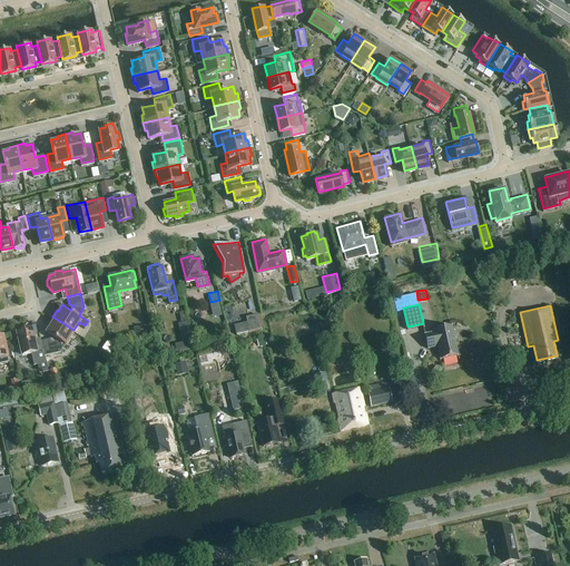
[(246,320),(248,329),(259,327),(256,312),(245,314),(246,320)]
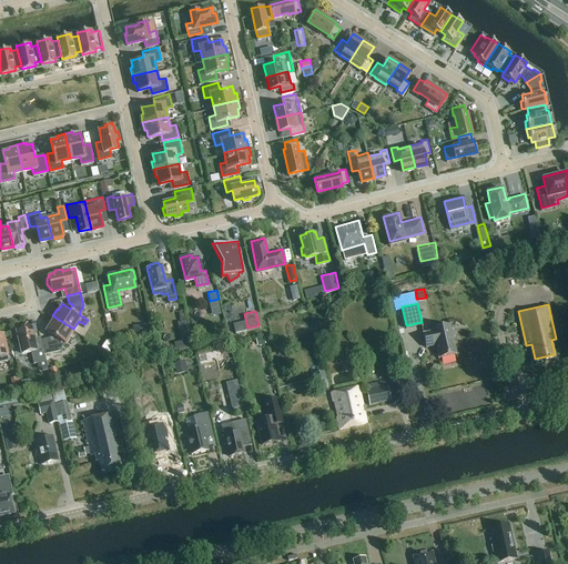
[(49,335),(41,338),(44,352),(59,349),(64,341),(66,342),(73,329),(52,315),(48,322),(50,323),(46,329),(51,332),(49,335)]
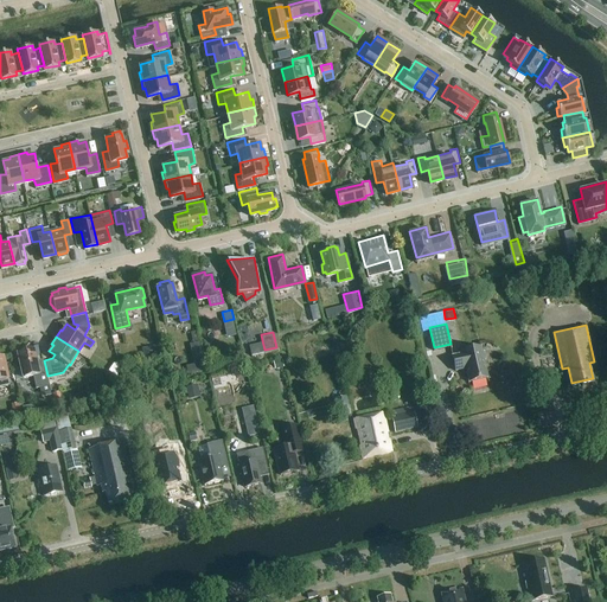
[(199,339),(190,341),(193,357),(203,354),(199,339)]
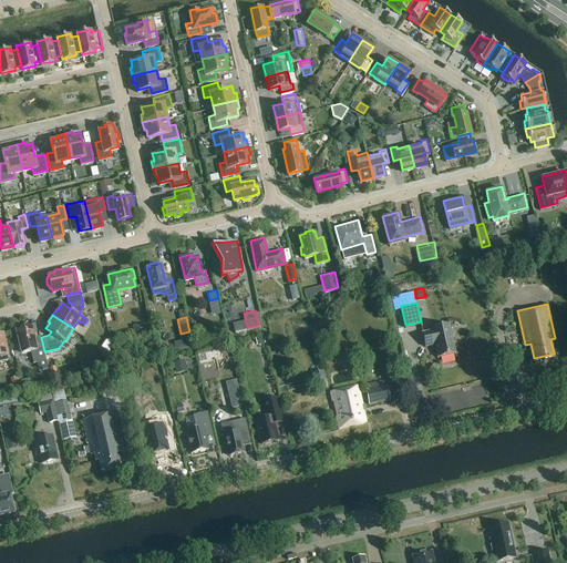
[(247,327),(245,318),(233,321),(235,330),(247,327)]
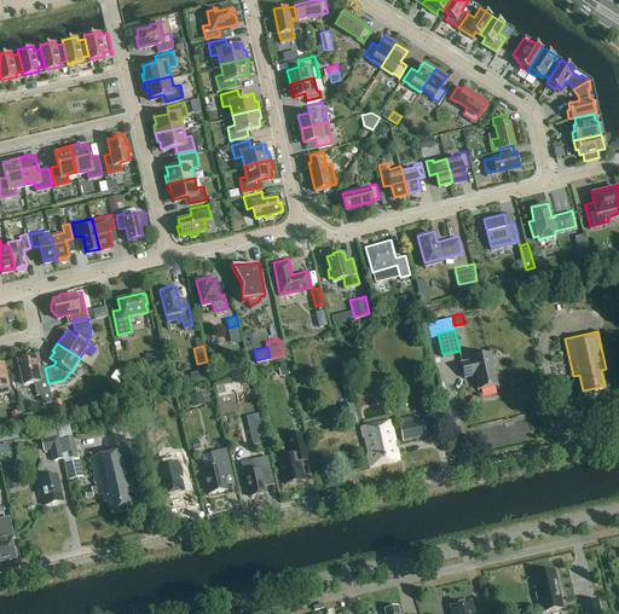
[(163,360),(161,349),(145,353),(148,364),(163,360)]
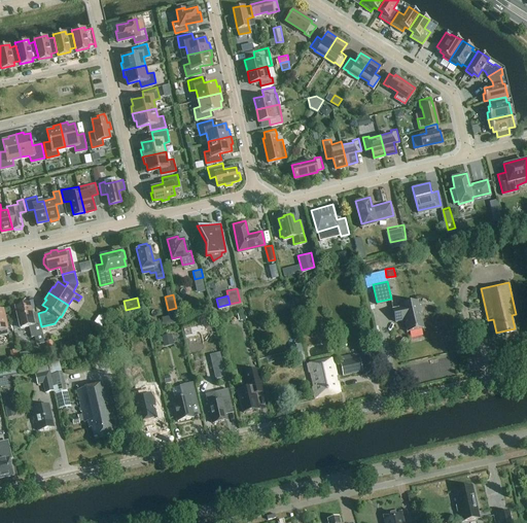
[(392,307),(395,319),(405,317),(408,329),(423,325),(420,310),(422,309),(420,303),(418,304),(417,299),(401,303),(401,305),(392,307)]
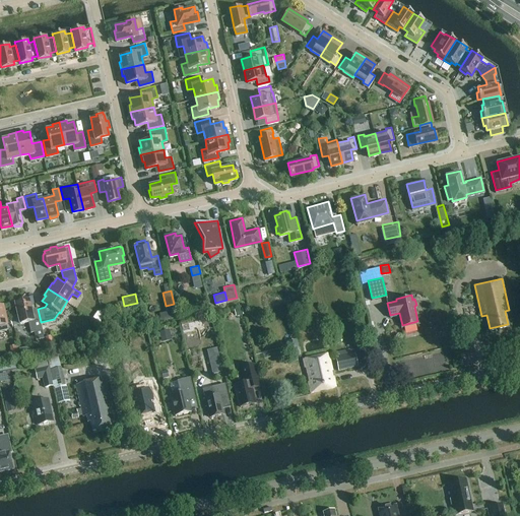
[(44,336),(38,309),(31,310),(28,298),(15,301),(19,322),(28,320),(30,330),(34,330),(36,337),(44,336)]
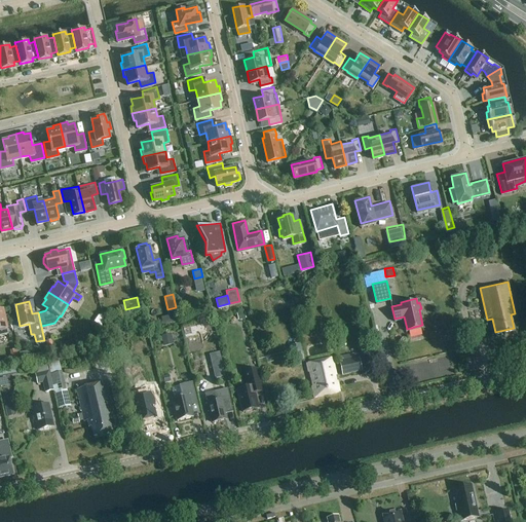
[(104,320),(102,311),(99,312),(94,320),(101,324),(104,320)]
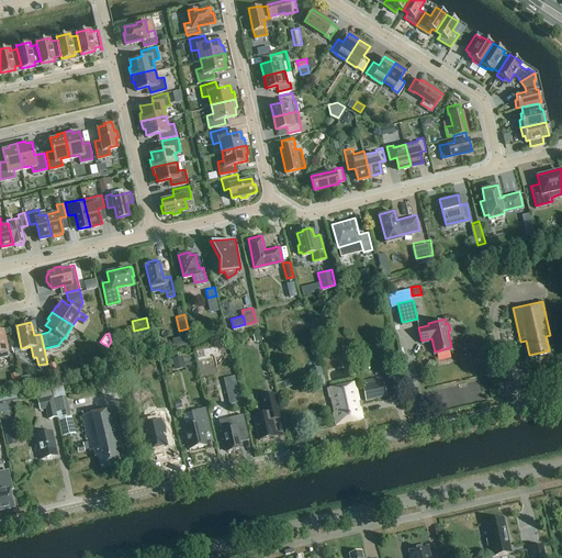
[(321,365),(310,367),(312,380),(323,377),(321,365)]
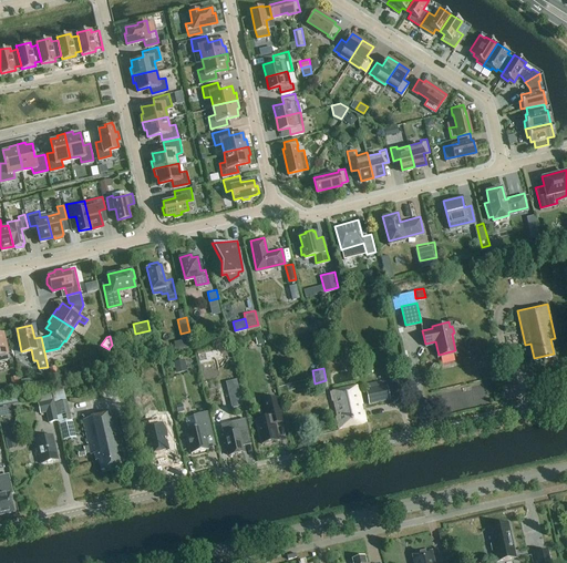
[(21,385),(19,374),(10,376),(13,387),(21,385)]
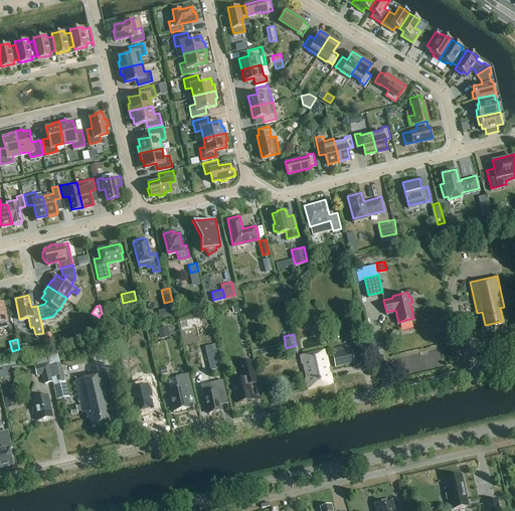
[(354,360),(351,347),(332,351),(335,364),(354,360)]
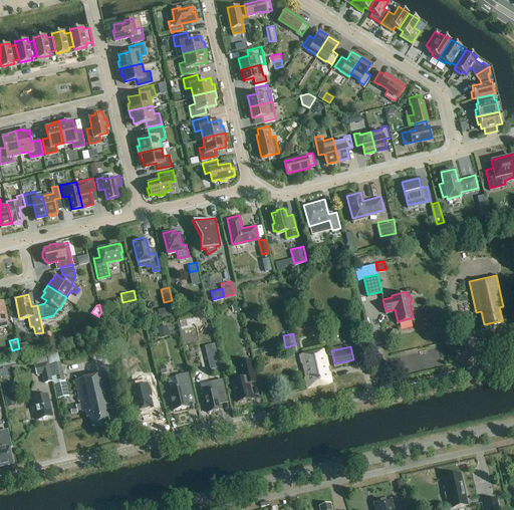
[(305,375),(307,386),(331,380),(329,370),(327,370),(326,364),(327,364),(324,347),(300,352),(301,361),(303,360),(306,375),(305,375)]
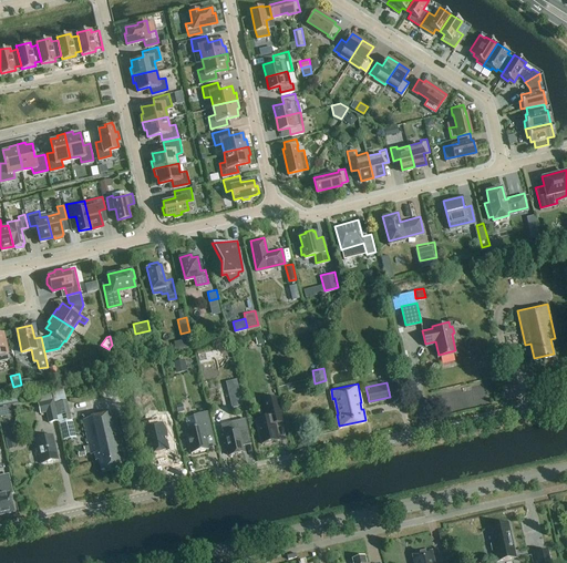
[(51,387),(54,400),(65,398),(62,385),(51,387)]
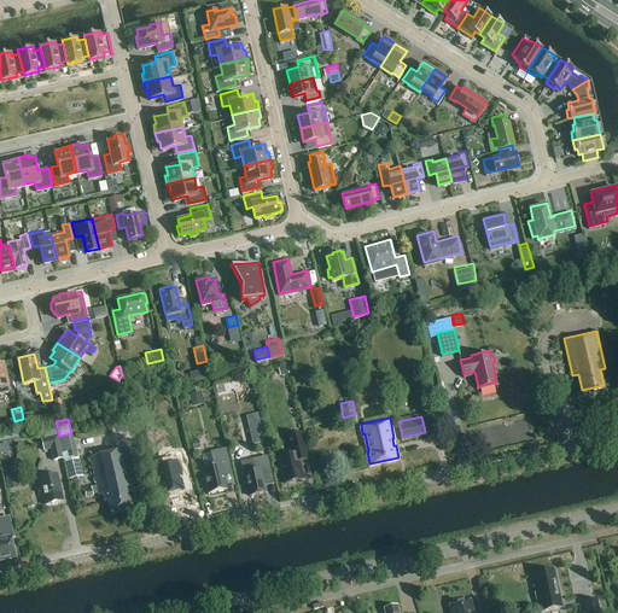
[(99,428),(98,422),(83,426),(85,432),(99,428)]
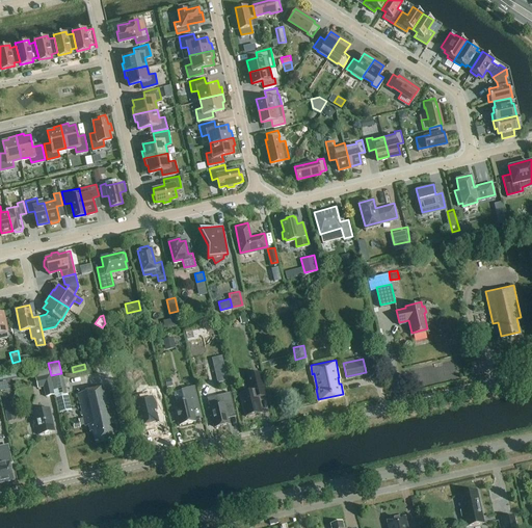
[(228,377),(224,366),(214,368),(217,379),(228,377)]
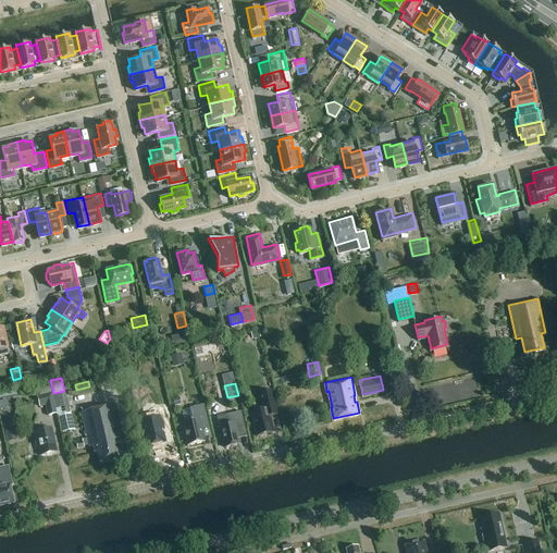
[(255,419),(254,421),(255,428),(257,429),(258,433),(272,430),(269,414),(279,412),(272,388),(258,391),(261,407),(251,409),(255,419)]
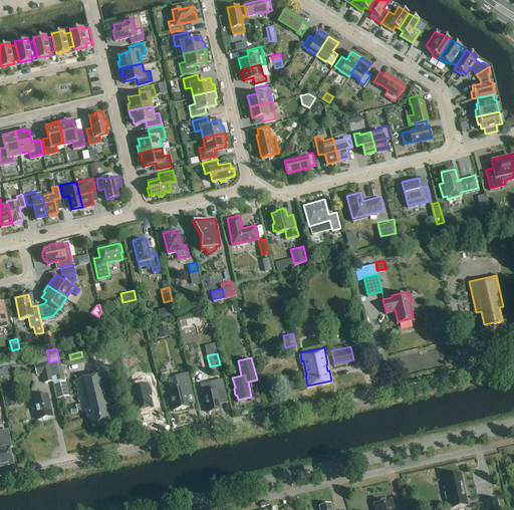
[(34,363),(36,372),(42,370),(44,380),(51,378),(47,360),(34,363)]
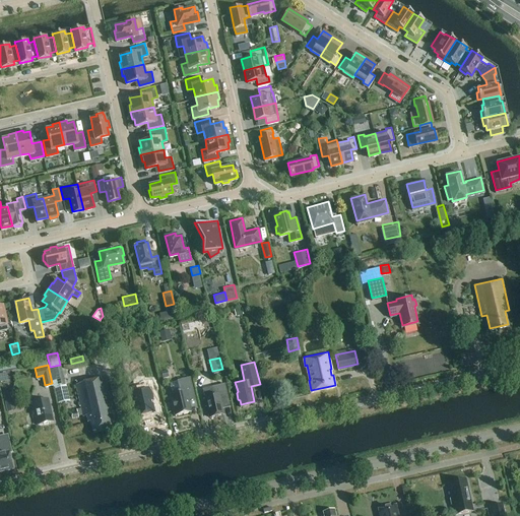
[(171,399),(173,407),(174,406),(175,413),(191,409),(188,396),(195,395),(190,375),(177,378),(180,389),(170,391),(172,399),(171,399)]
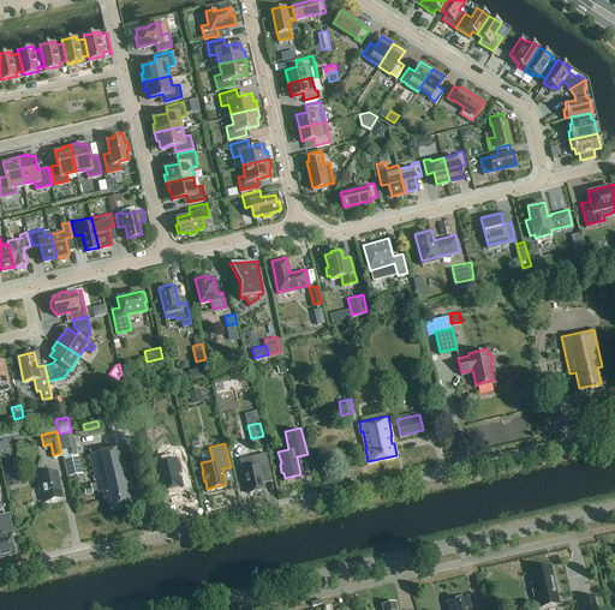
[(105,497),(107,496),(111,509),(131,504),(127,489),(135,486),(125,444),(90,452),(97,480),(90,482),(91,484),(84,485),(87,492),(94,490),(93,489),(99,488),(99,489),(102,489),(105,497)]
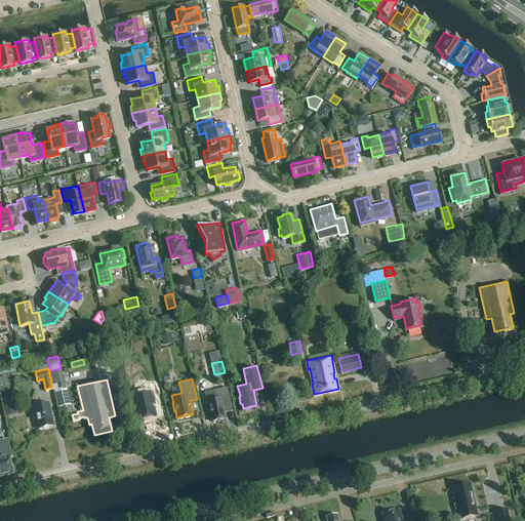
[(206,401),(207,408),(209,407),(211,418),(226,415),(224,407),(232,405),(227,385),(213,388),(215,397),(207,399),(207,400),(206,401)]
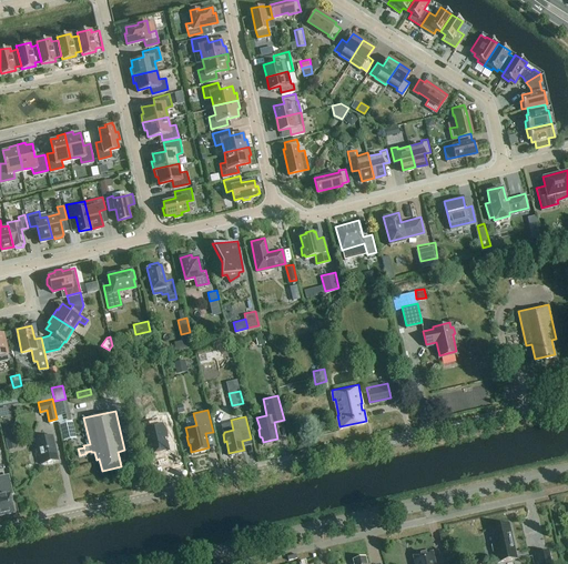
[(75,436),(71,419),(60,421),(64,439),(75,436)]
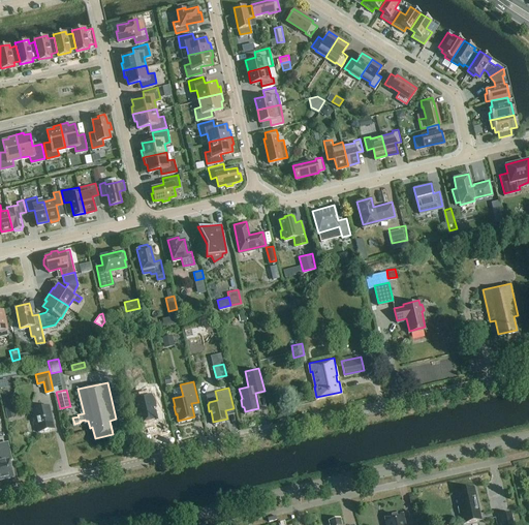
[(153,393),(133,398),(139,422),(156,418),(153,403),(155,402),(153,393)]
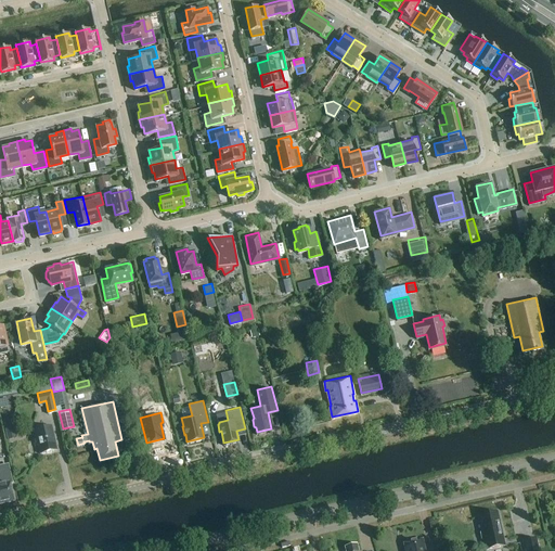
[(3,418),(5,426),(14,424),(13,415),(3,418)]
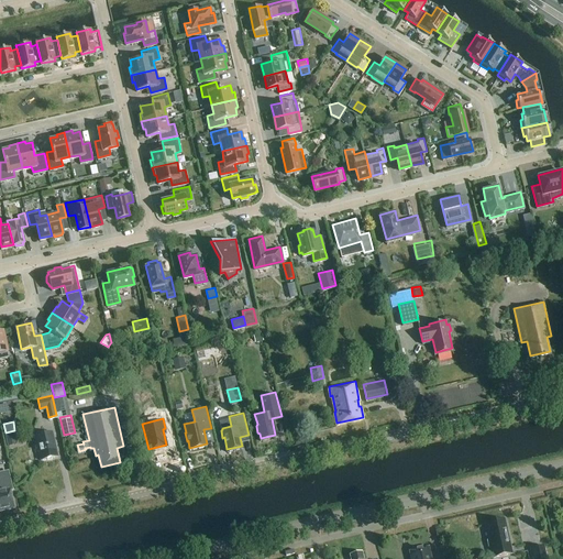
[(32,435),(36,450),(39,449),(41,458),(57,455),(52,430),(32,435)]
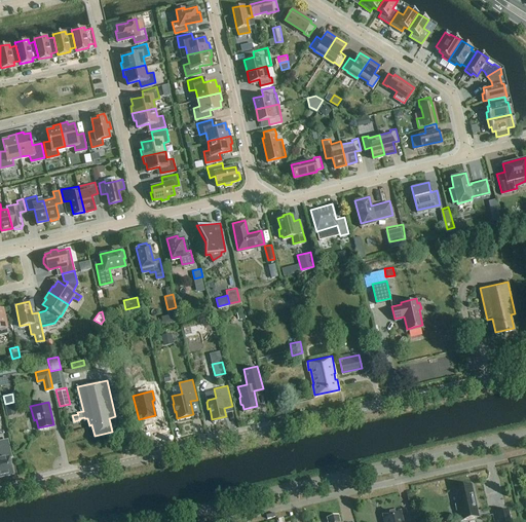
[(0,475),(13,473),(9,455),(11,455),(7,438),(0,439),(0,448),(1,451),(0,450),(0,475)]
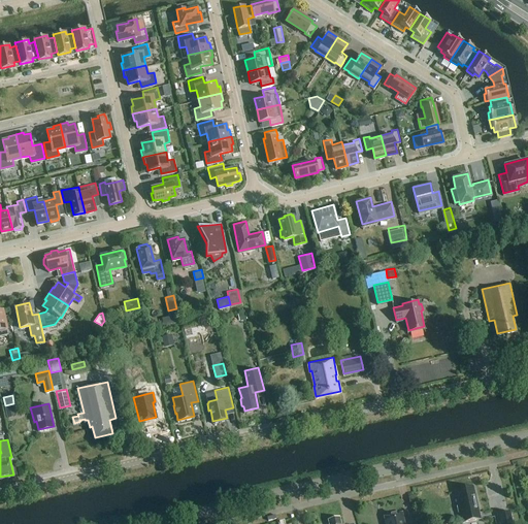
[(457,504),(458,510),(460,510),(462,520),(480,516),(475,499),(474,499),(473,494),(474,493),(472,485),(455,489),(459,503),(457,504)]
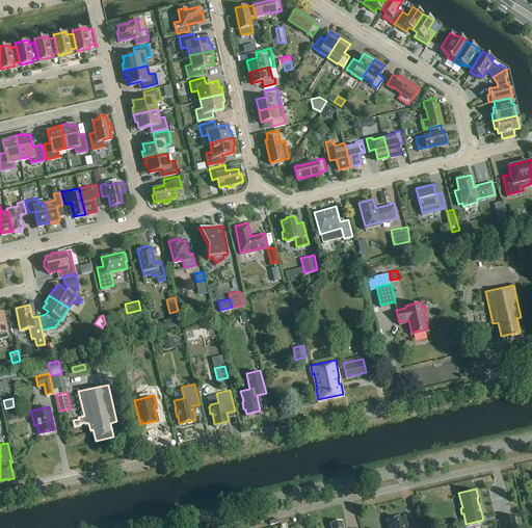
[(502,516),(504,527),(516,527),(513,513),(502,516)]
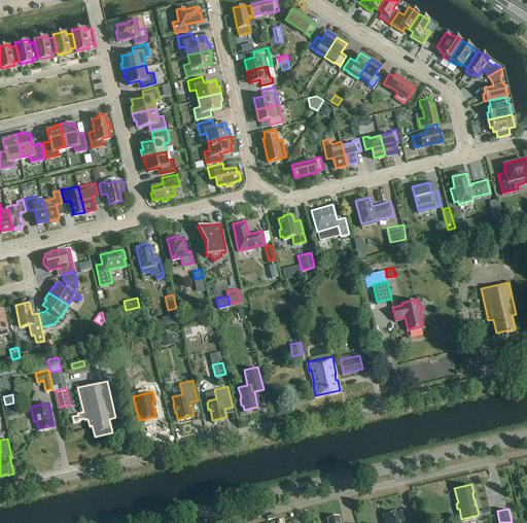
[(407,522),(405,522),(401,510),(383,514),(385,522),(407,522)]
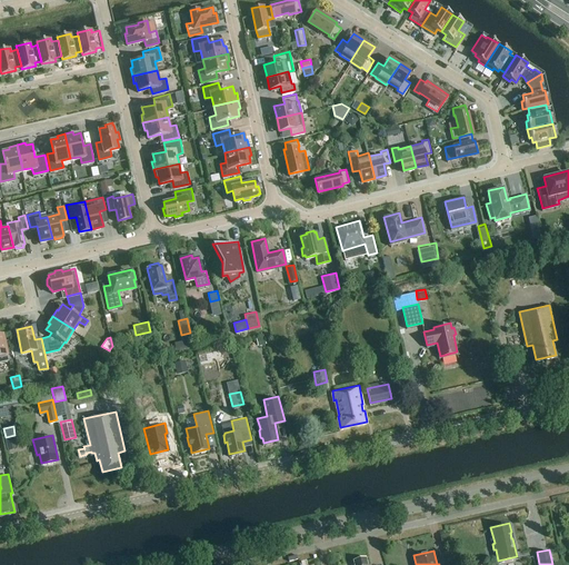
[(355,564),(369,564),(368,564),(366,555),(353,558),(355,564)]
